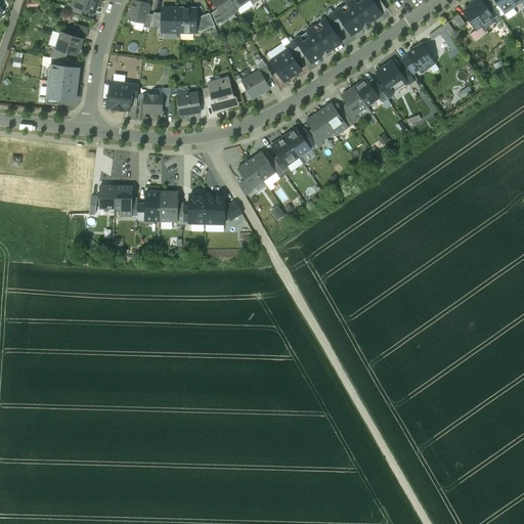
[(99,0),(74,0),(73,4),(72,5),(83,9),(95,13),(99,0)]
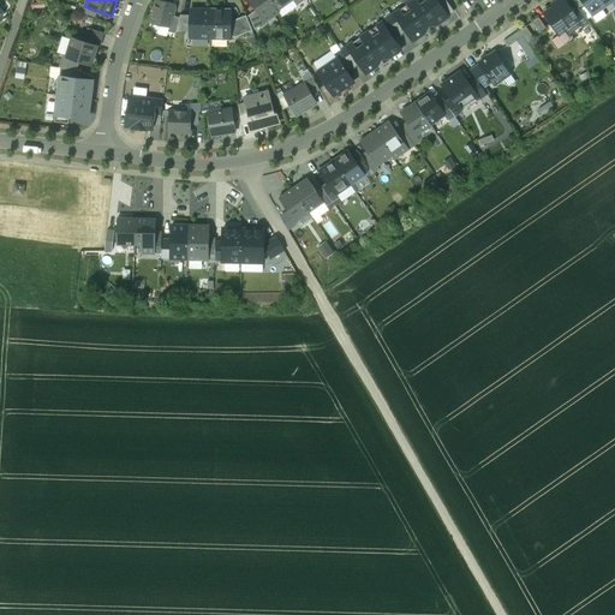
[(156,0),(151,23),(169,28),(172,16),(174,4),(156,0)]
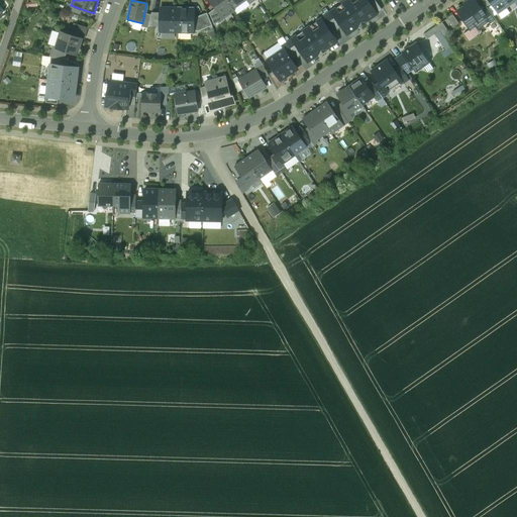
[(234,10),(233,8),(227,0),(209,0),(216,8),(222,18),(223,17),(234,10)]
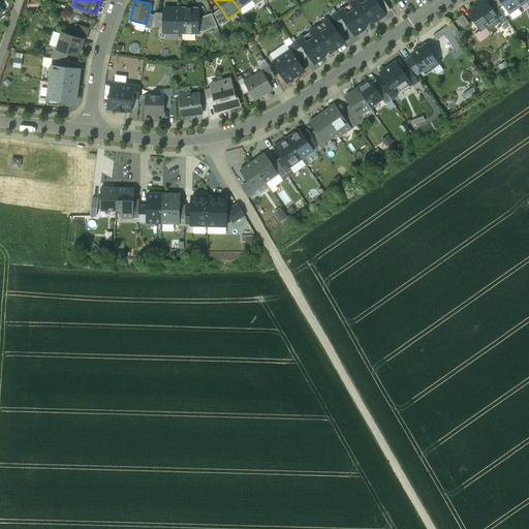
[(232,0),(239,8),(250,0),(232,0)]
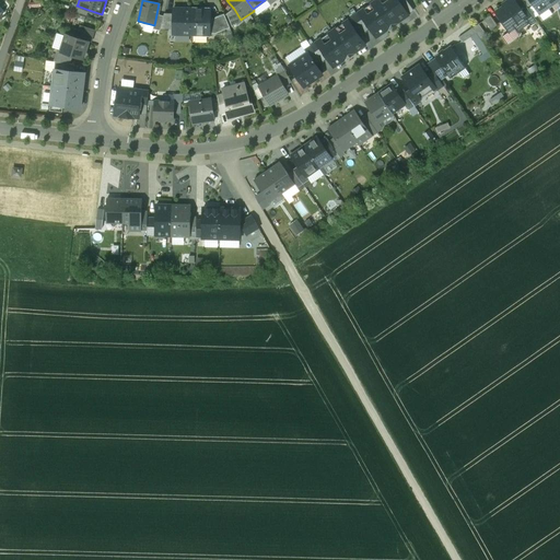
[(376,0),(375,1),(393,26),(409,15),(408,15),(397,0),(376,0)]
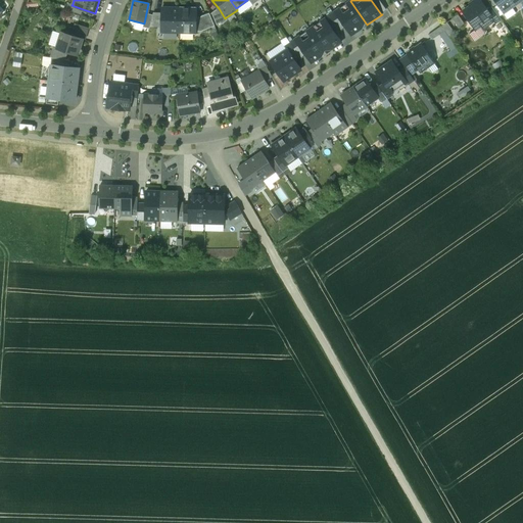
[(379,0),(371,0),(381,14),(386,10),(379,0)]
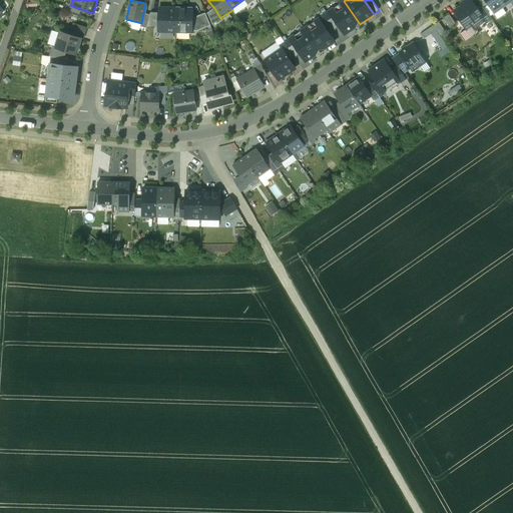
[(469,0),(454,11),(467,29),(472,25),(474,28),(480,25),(478,21),(483,18),(483,17),(476,8),(470,0),(469,0)]
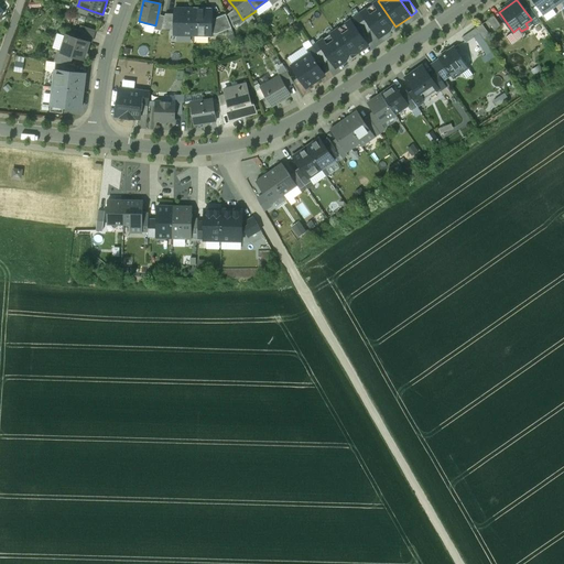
[(533,0),(543,13),(552,8),(550,4),(556,0),(533,0)]
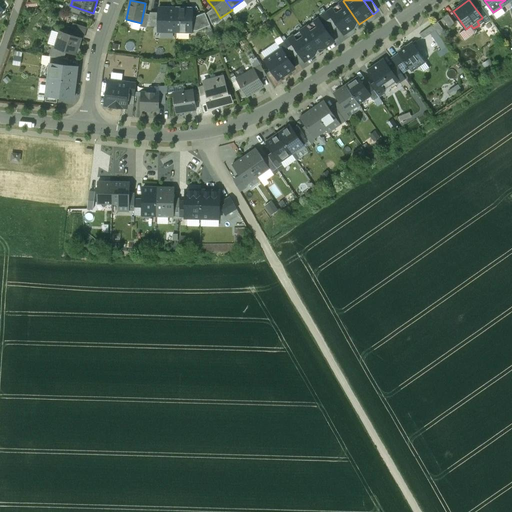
[(344,34),(359,24),(343,1),(328,11),(338,27),(344,34)]
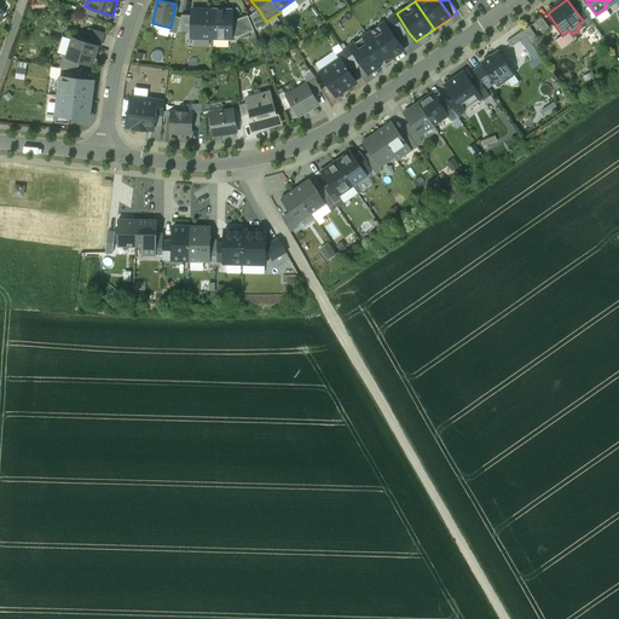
[(96,17),(98,11),(85,6),(86,5),(81,4),(79,11),(96,17)]
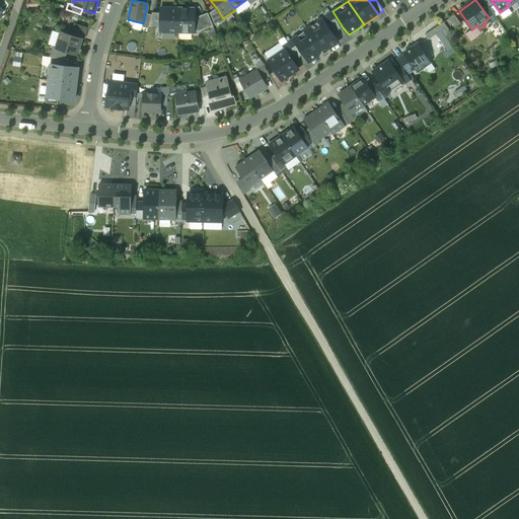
[(487,4),(482,8),(489,17),(489,18),(492,23),(498,19),(487,4)]
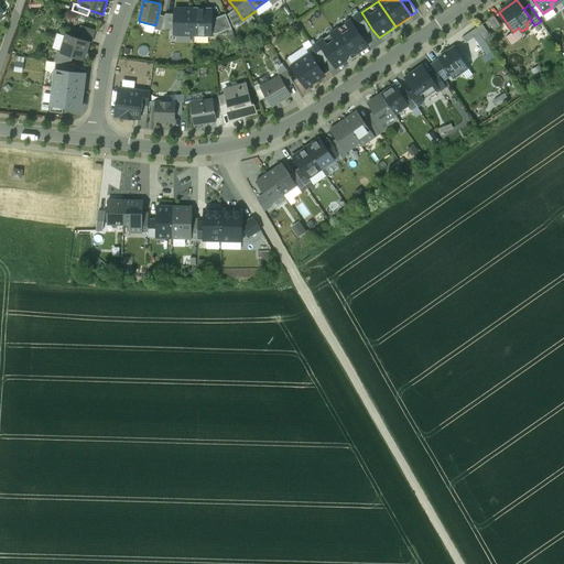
[(174,35),(193,35),(193,9),(175,9),(174,13),(174,30),(174,35)]
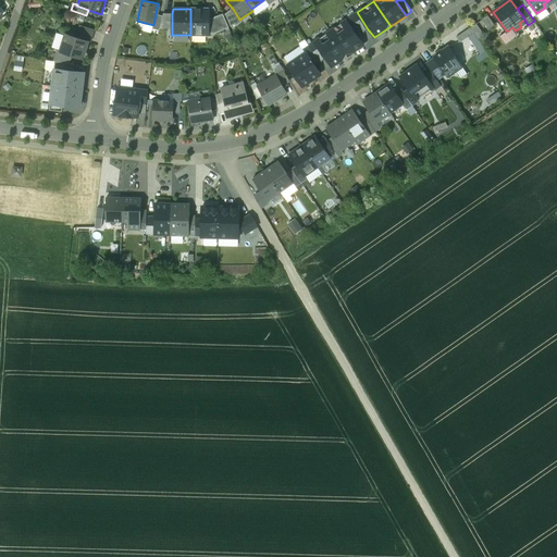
[(208,9),(190,9),(190,35),(208,35),(208,34),(208,20),(208,9)]
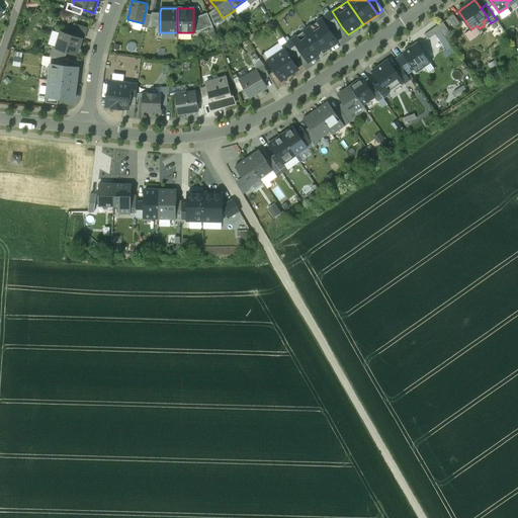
[(223,18),(217,8),(209,13),(214,25),(219,22),(220,24),(225,20),(224,17),(223,18)]
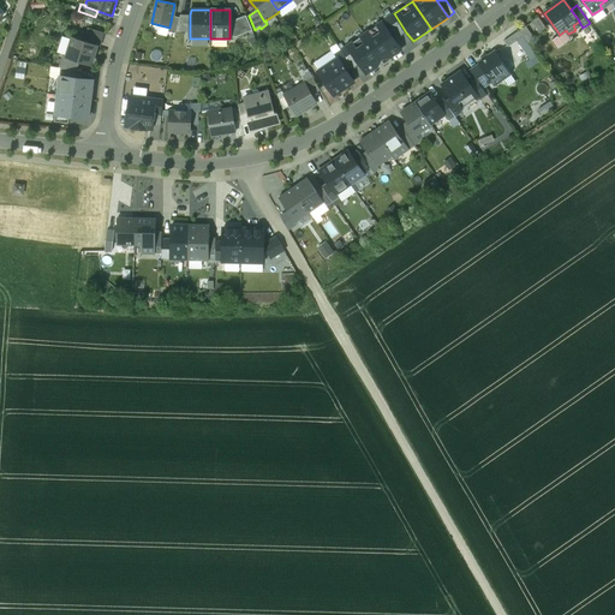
[(406,33),(394,13),(388,18),(400,36),(406,33)]
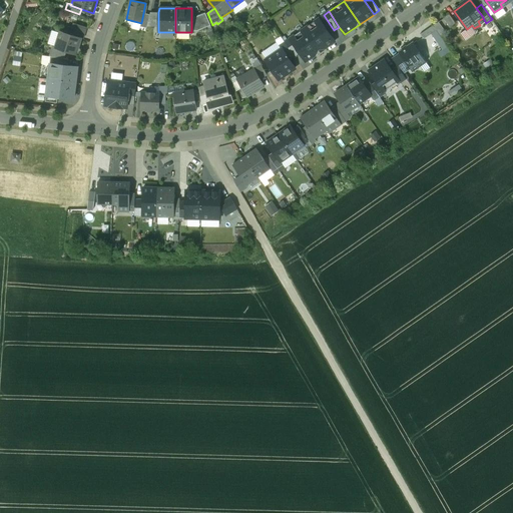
[(150,12),(149,15),(147,26),(158,27),(158,12),(150,12)]
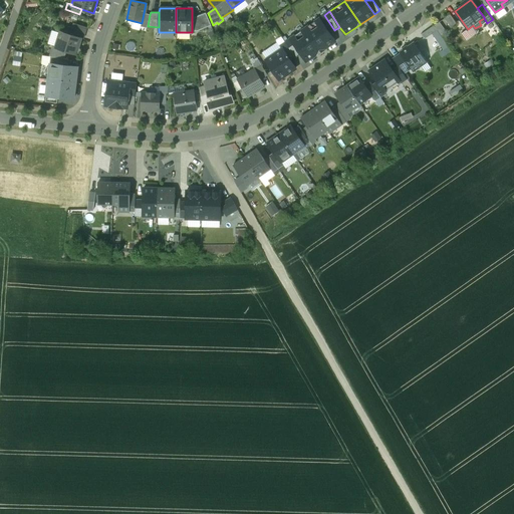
[(144,13),(142,23),(141,26),(147,28),(148,26),(150,15),(144,13)]
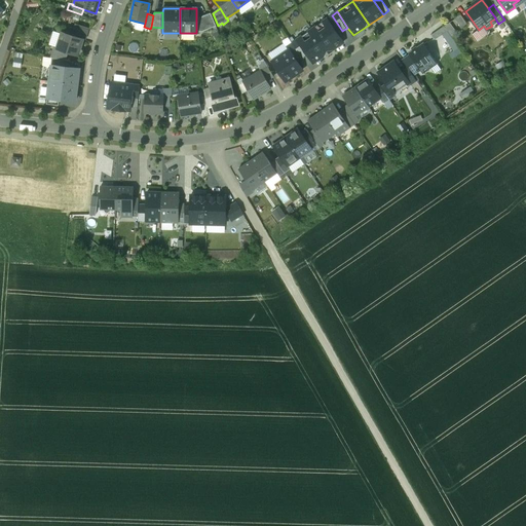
[(196,19),(196,32),(202,32),(216,27),(211,13),(199,17),(199,19),(196,19)]
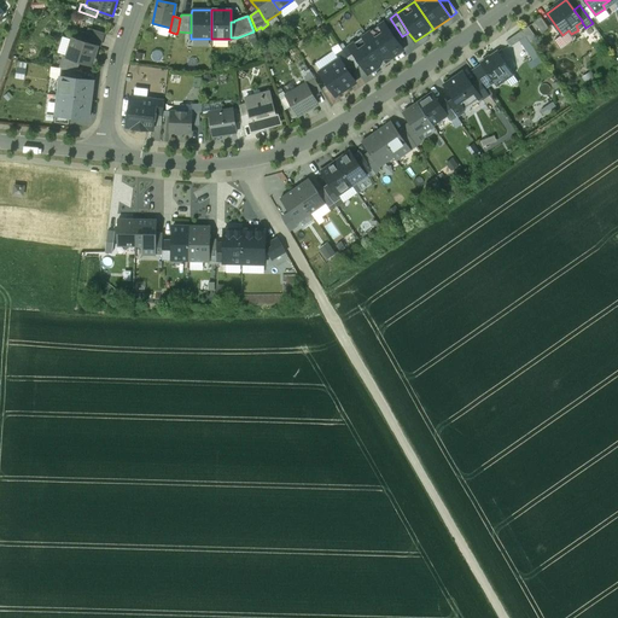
[(390,18),(384,22),(397,40),(402,36),(390,18)]
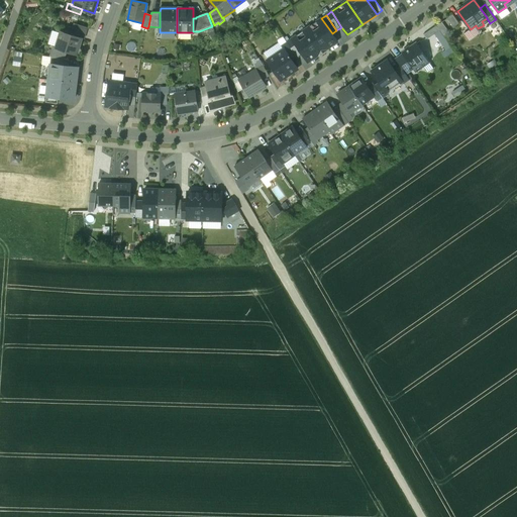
[(321,18),(306,29),(322,53),(337,41),(332,33),(321,18)]
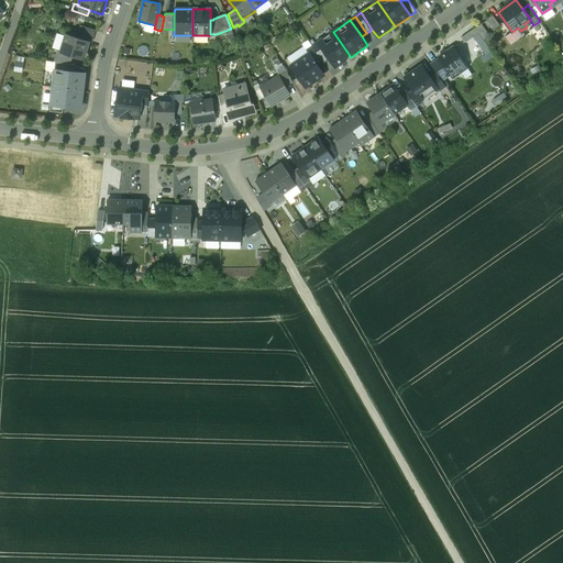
[(483,40),(488,35),(481,24),(475,29),(483,40)]
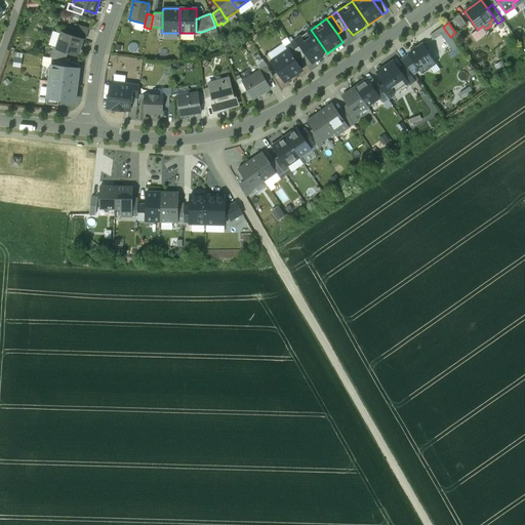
[(75,25),(72,36),(85,40),(89,29),(75,25)]
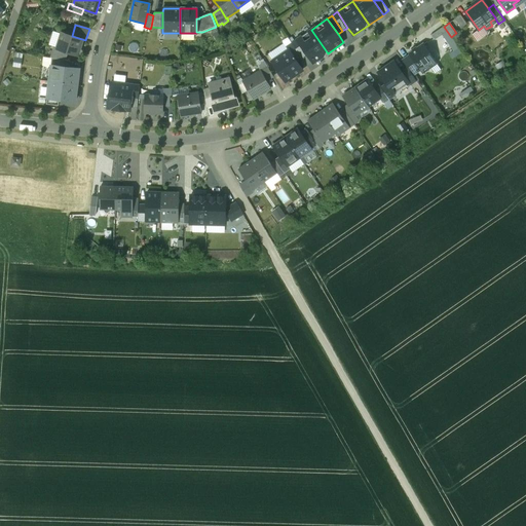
[(435,40),(447,31),(444,27),(430,36),(435,40)]
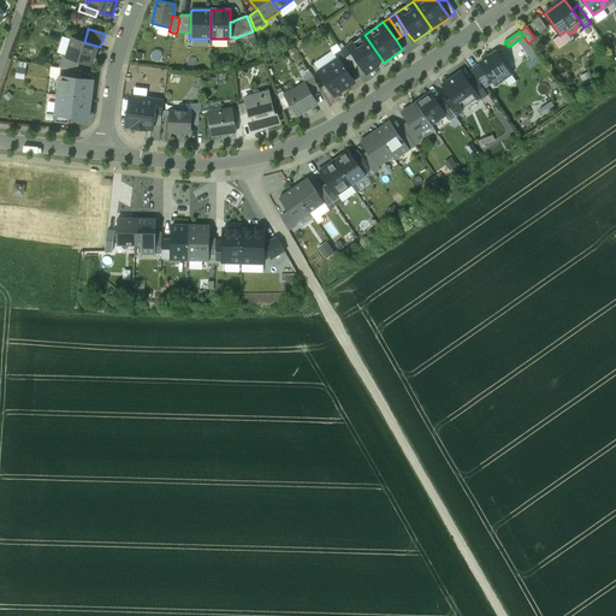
[(367,75),(384,63),(365,35),(348,47),(360,65),(367,75)]
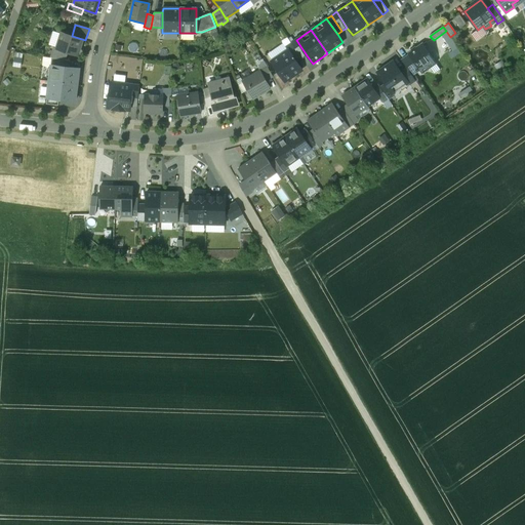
[(458,48),(446,31),(441,35),(453,51),(458,48)]
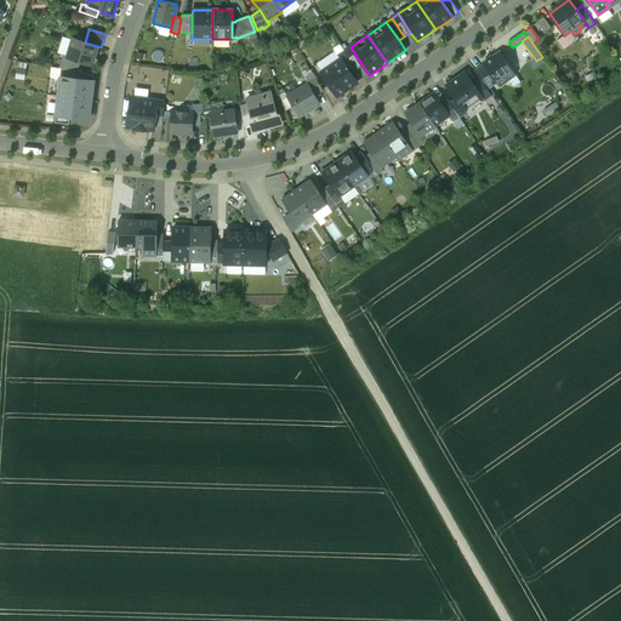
[(81,62),(92,66),(98,47),(73,39),(67,57),(81,62)]
